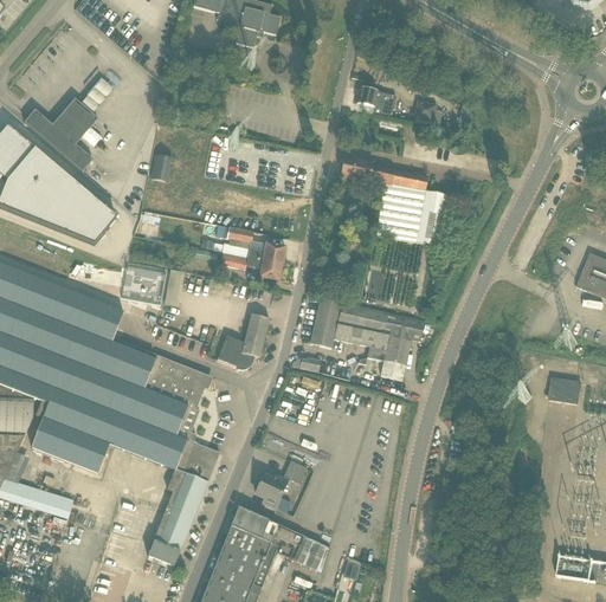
[(216,19),(221,20),(231,23),(229,30),(238,32),(236,43),(253,47),(257,34),(263,37),(264,31),(276,34),(281,15),(270,13),(272,4),(257,0),(194,0),(193,6),(218,12),(216,19)]
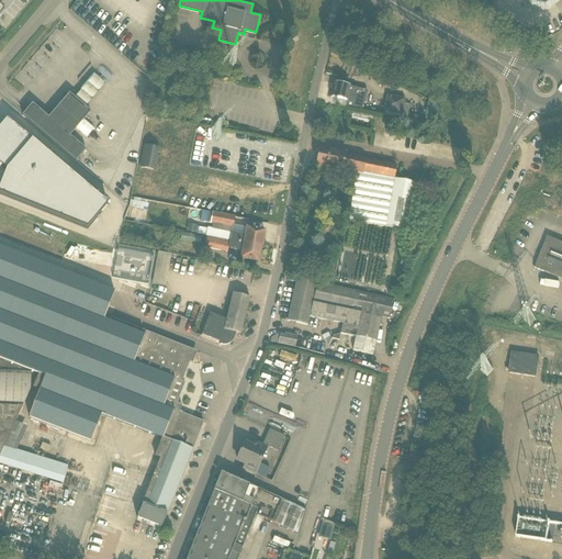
[(96,73),(78,92),(88,101),(107,81),(96,73)]
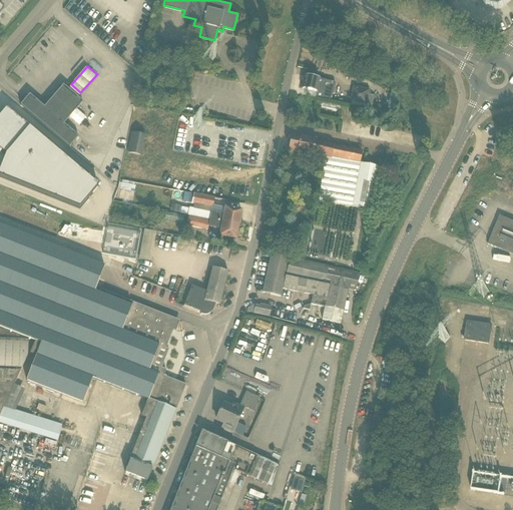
[(302,86),(317,89),(316,96),(331,99),(332,92),(335,80),(326,78),(321,77),(305,74),(302,86)]
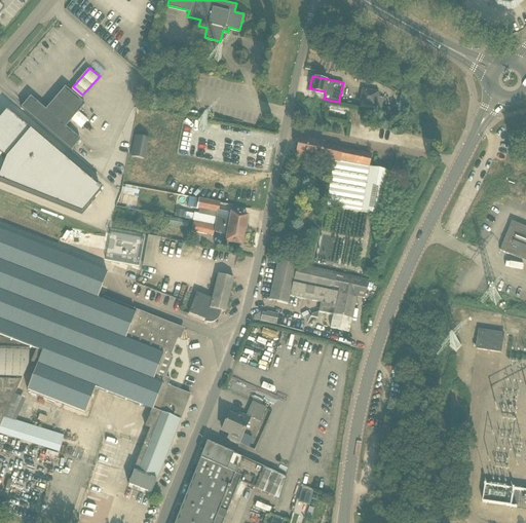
[(26,101),(21,106),(71,149),(75,145),(80,138),(66,125),(68,122),(84,103),(80,99),(70,89),(65,85),(48,105),(45,108),(30,95),(26,101)]
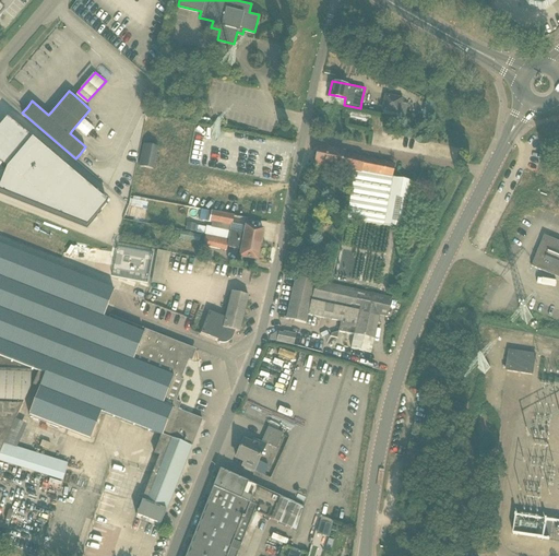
[(400,111),(403,95),(384,92),(382,109),(400,111)]
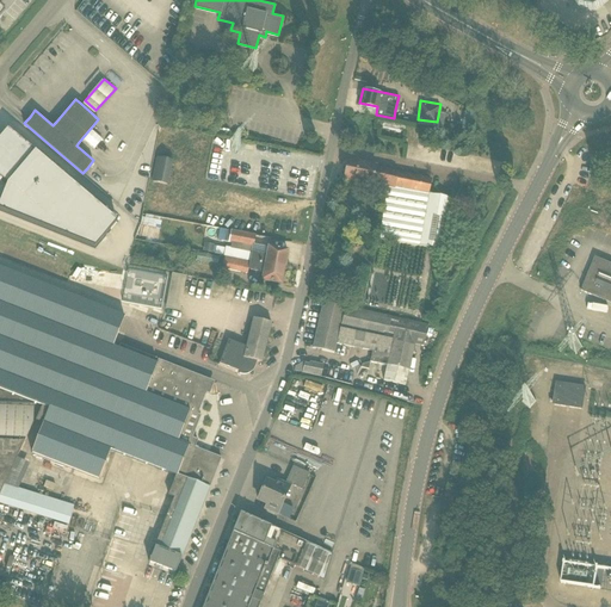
[(466,105),(463,118),(477,121),(479,111),(466,105)]
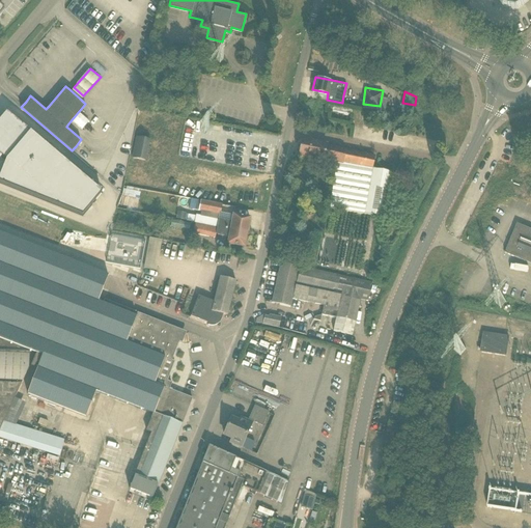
[(353,108),(328,103),(327,108),(352,113),(353,108)]
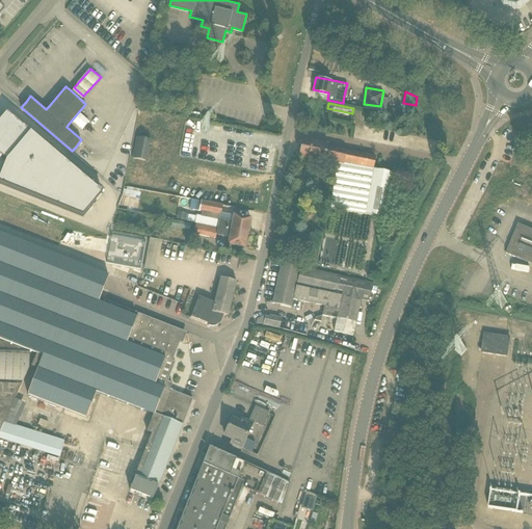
[(103,191),(8,110),(0,120),(0,155),(1,154),(9,160),(5,184),(83,214),(103,191)]
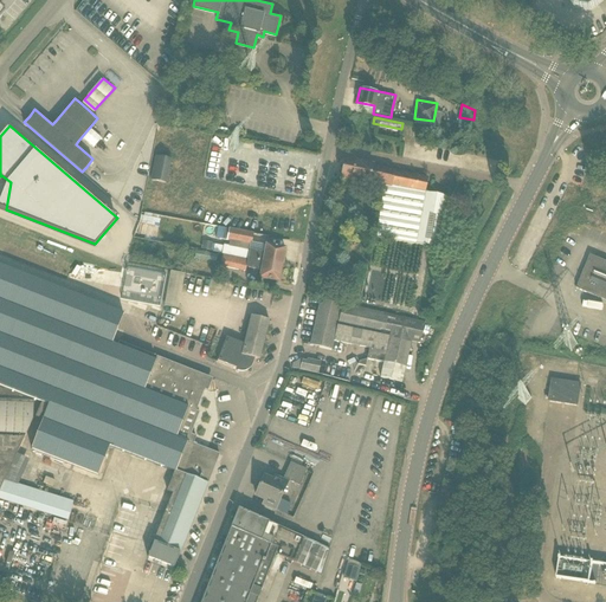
[(167,181),(173,157),(156,153),(150,177),(167,181)]
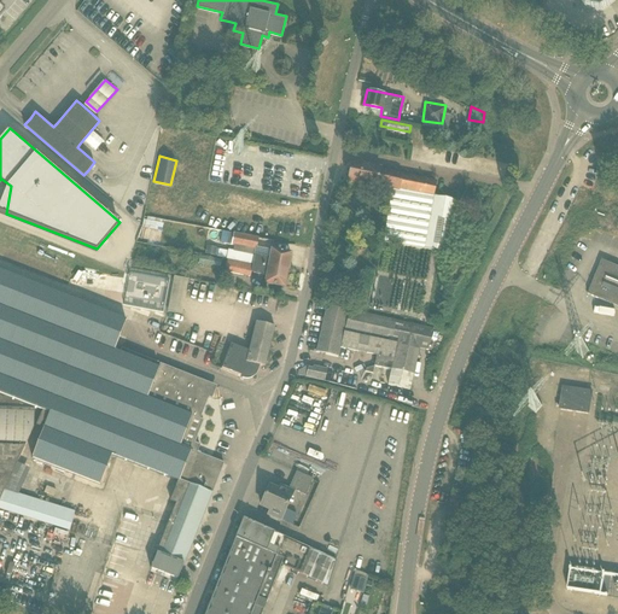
[(348,180),(350,181),(375,186),(377,183),(391,187),(391,189),(392,189),(390,197),(389,204),(390,204),(388,211),(386,220),(385,227),(383,240),(397,243),(447,251),(456,198),(433,193),(436,179),(380,167),(351,159),(348,180)]
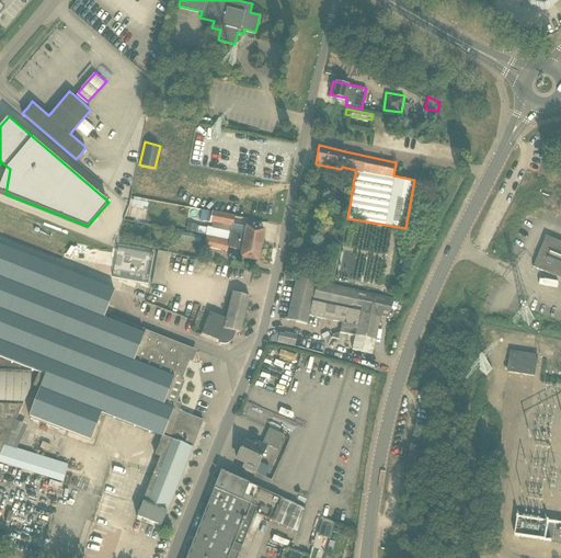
[(140,218),(145,201),(133,198),(129,215),(140,218)]
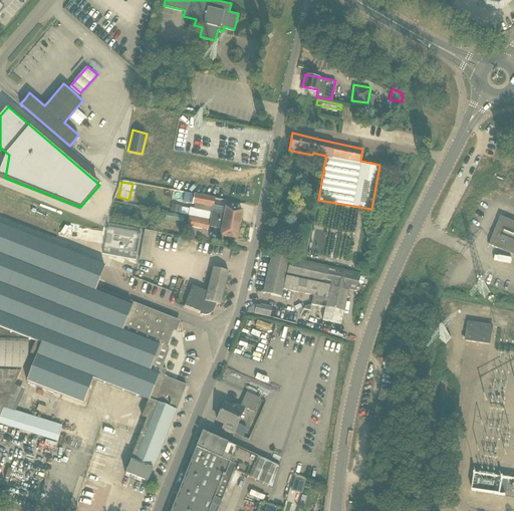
[(215,197),(195,193),(185,191),(183,201),(193,202),(193,203),(195,203),(213,207),(214,204),(215,197)]
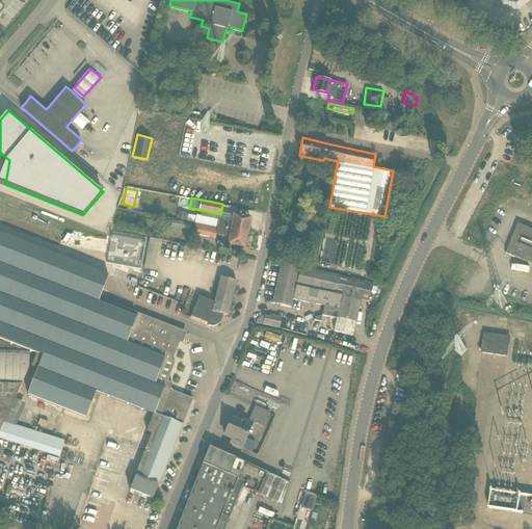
[(219,218),(201,214),(196,213),(196,214),(187,212),(186,212),(185,218),(185,219),(194,220),(194,221),(247,231),(250,216),(234,213),(233,220),(219,217),(219,218)]
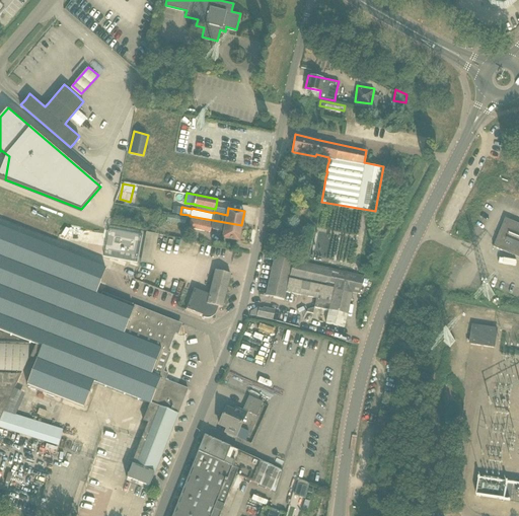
[(223,236),(235,238),(239,239),(241,225),(190,216),(189,226),(210,230),(211,227),(224,229),(223,236)]
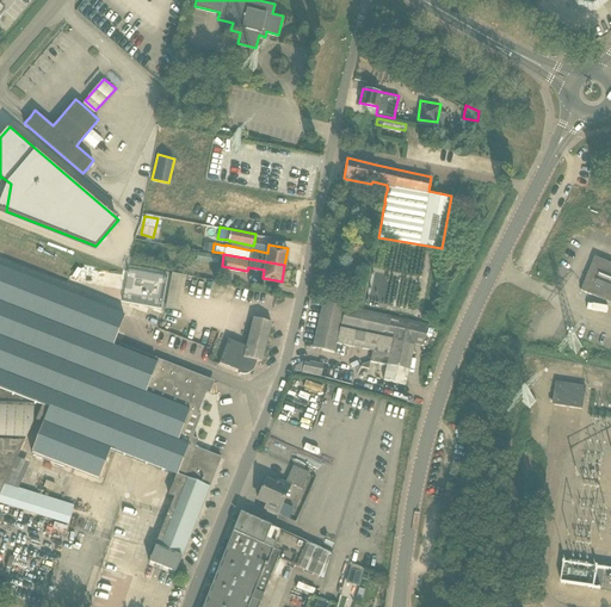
[(610,260),(596,254),(581,287),(610,301),(610,260)]
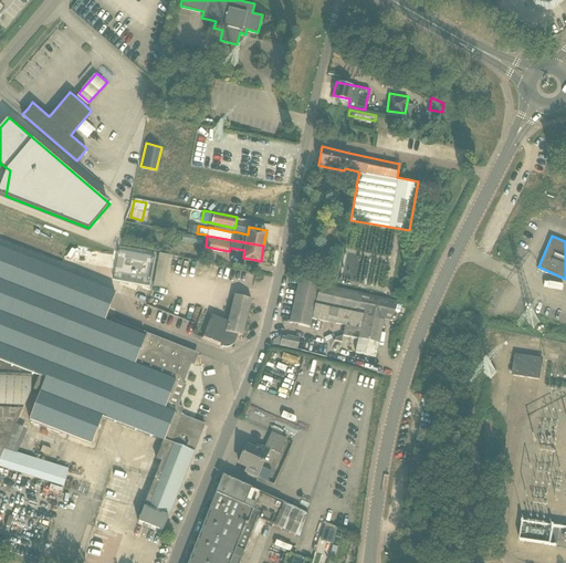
[(115,292),(81,279),(0,246),(0,371),(30,373),(31,371),(39,374),(33,388),(40,391),(39,392),(102,417),(102,415),(163,438),(161,440),(194,452),(205,423),(180,413),(184,406),(178,404),(186,384),(184,383),(196,351),(146,331),(144,335),(105,320),(115,292)]
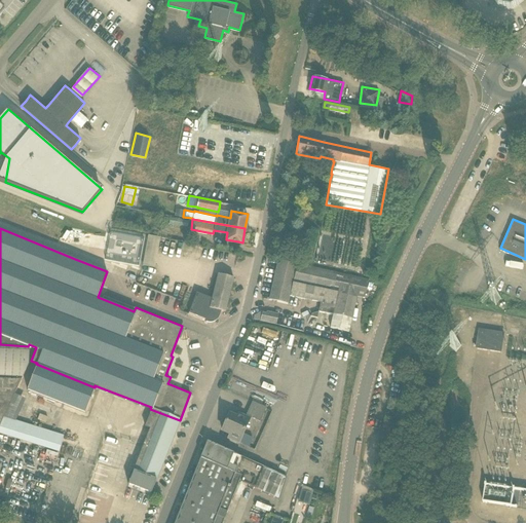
[(330,326),(348,330),(358,295),(361,295),(365,296),(369,278),(359,276),(278,258),(269,298),(288,302),(290,294),(321,301),(318,309),(311,311),(310,314),(317,315),(318,310),(326,311),(333,313),(330,326)]
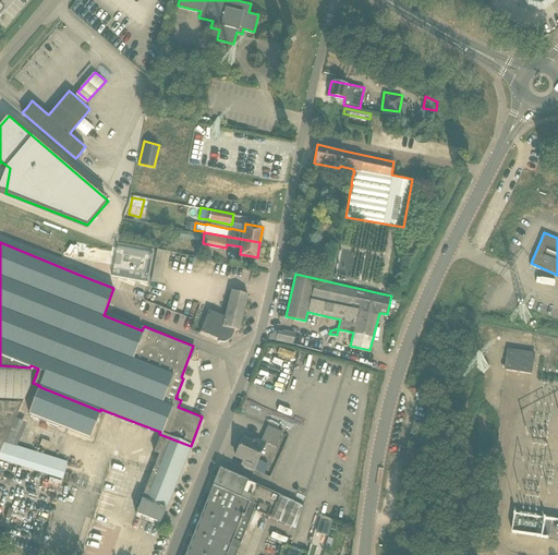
[(230,334),(230,333),(228,332),(230,327),(239,329),(247,293),(231,289),(225,315),(209,309),(201,330),(219,337),(218,339),(219,340),(220,337),(220,338),(221,338),(222,338),(225,338),(226,338),(226,337),(227,337),(228,336),(229,335),(229,334),(230,334)]
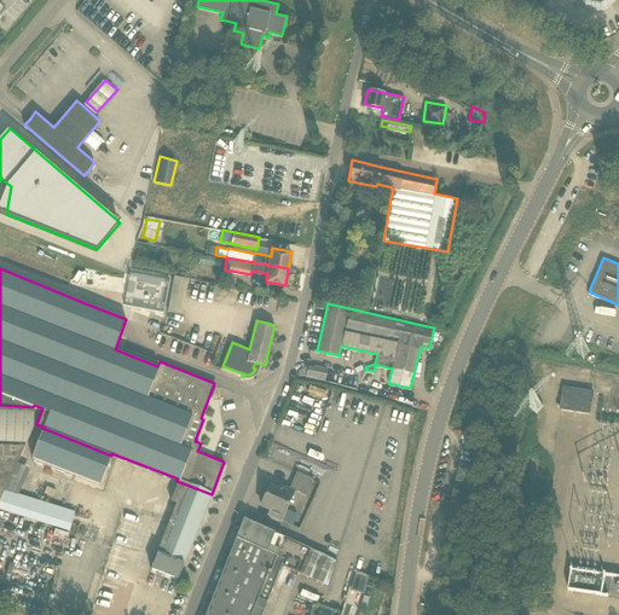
[(299,369),(298,373),(325,379),(328,367),(314,365),(313,366),(306,365),(299,369)]
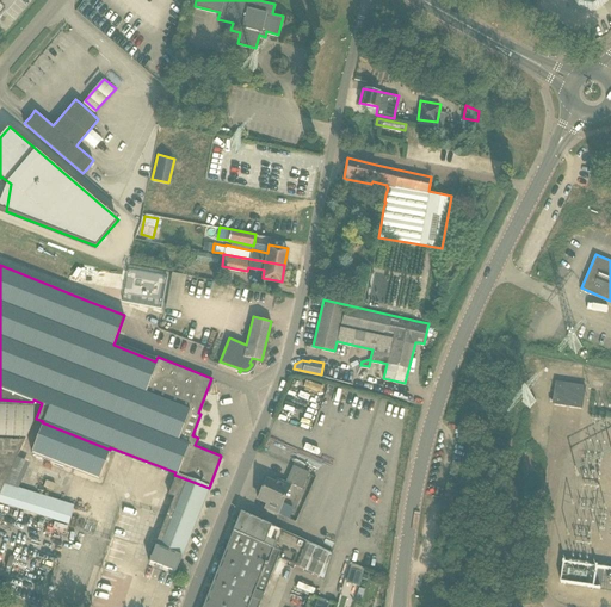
[(584,407),(587,384),(556,379),(553,403),(584,407)]
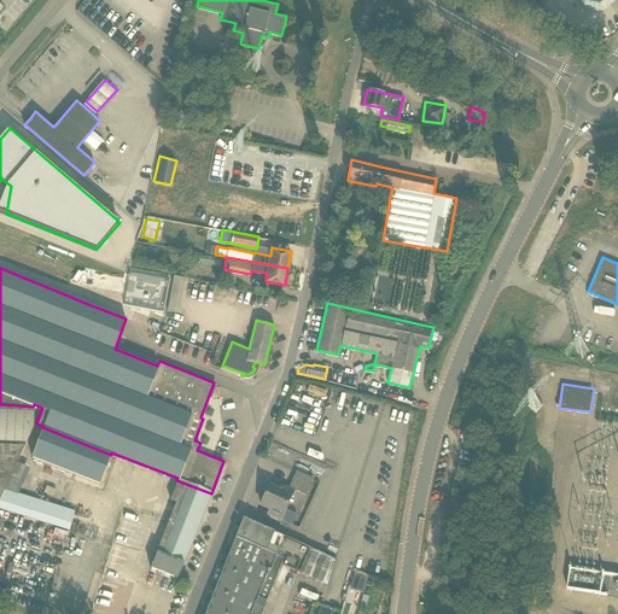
[(0,430),(29,432),(33,424),(34,407),(33,407),(0,404),(0,430)]
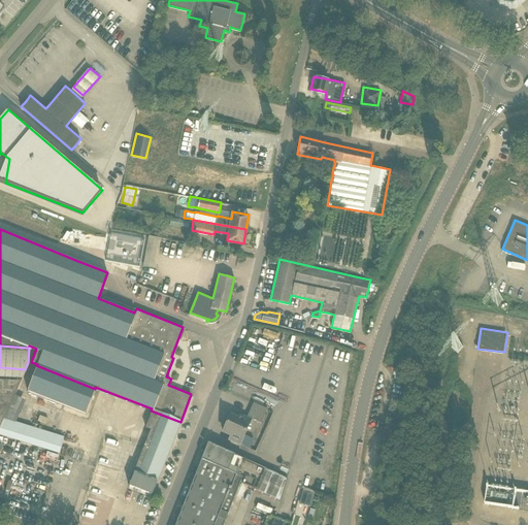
[(86,413),(95,389),(36,365),(27,390),(86,413)]
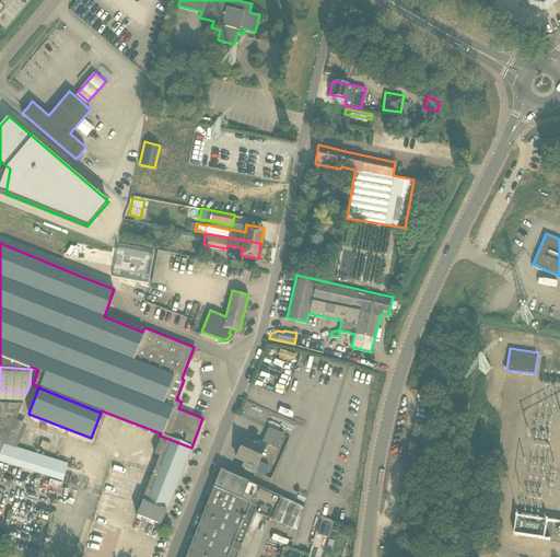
[(26,392),(0,390),(0,454),(15,418),(14,417),(26,392)]
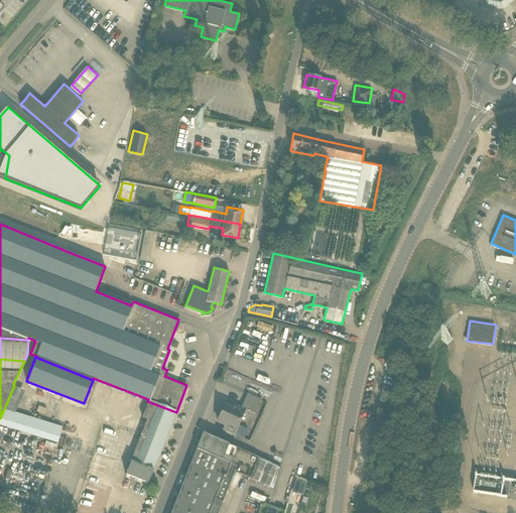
[(0,422),(56,440),(59,430),(61,425),(16,411),(25,390),(14,385),(0,418),(0,422)]
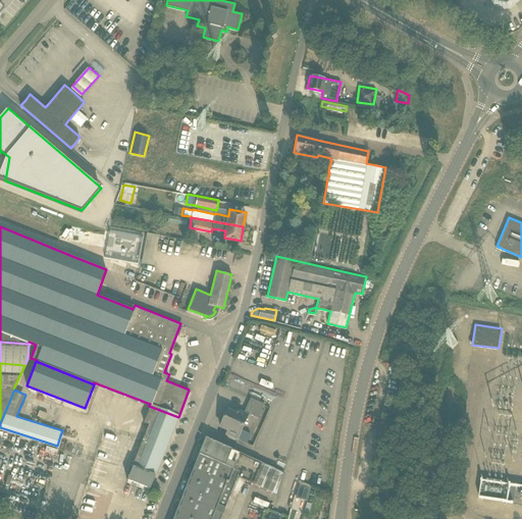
[(250,397),(244,410),(258,417),(264,403),(250,397)]
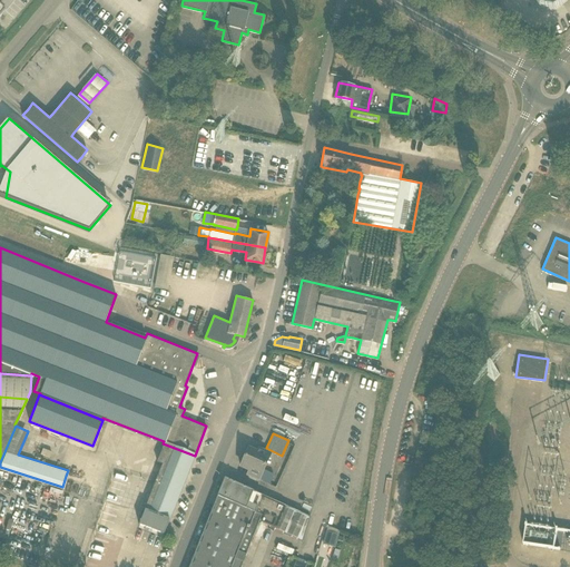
[(164,533),(165,529),(180,491),(195,456),(163,443),(157,459),(163,462),(156,480),(139,524),(164,533)]
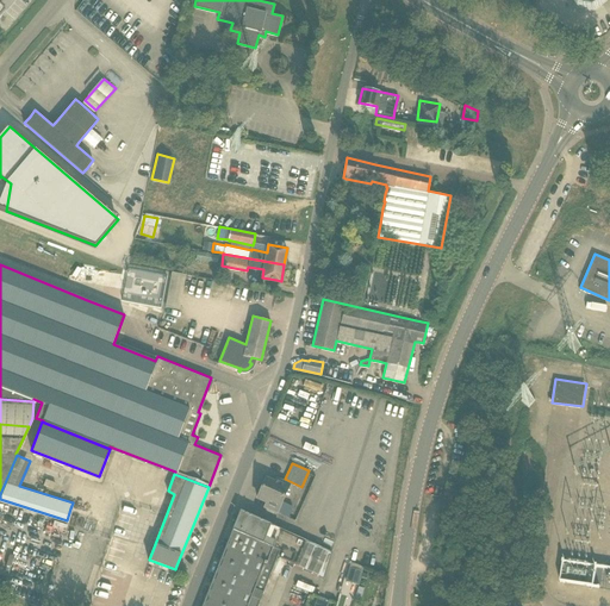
[(293,506),(292,505),(280,500),(287,483),(280,480),(279,483),(266,479),(257,497),(266,500),(265,505),(277,511),(287,516),(288,516),(293,506)]
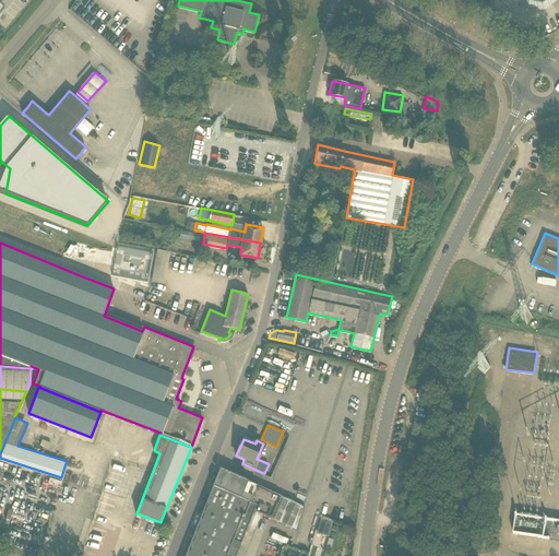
[(219,468),(213,485),(185,555),(236,555),(254,510),(264,515),(296,529),(304,505),(287,498),(248,480),(219,468)]
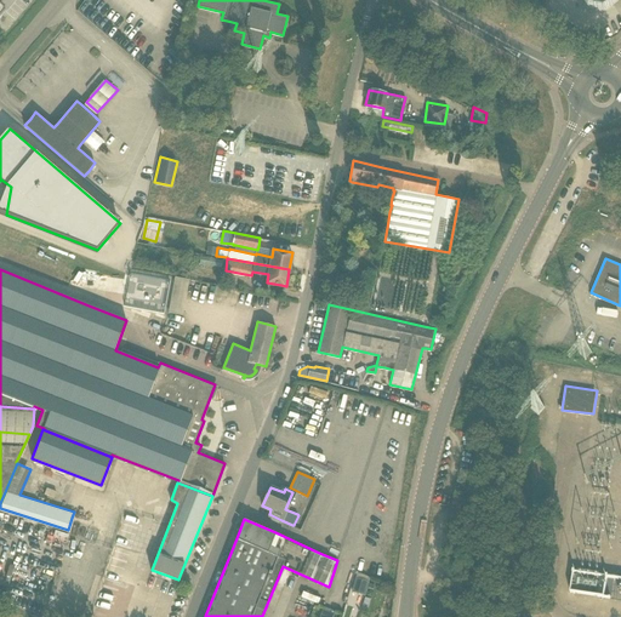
[(620,594),(620,572),(574,570),(571,592),(620,594)]
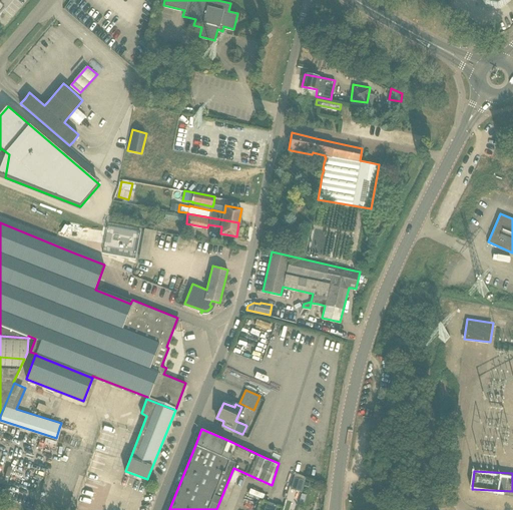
[(305,477),(294,474),(291,484),(301,488),(305,477)]
